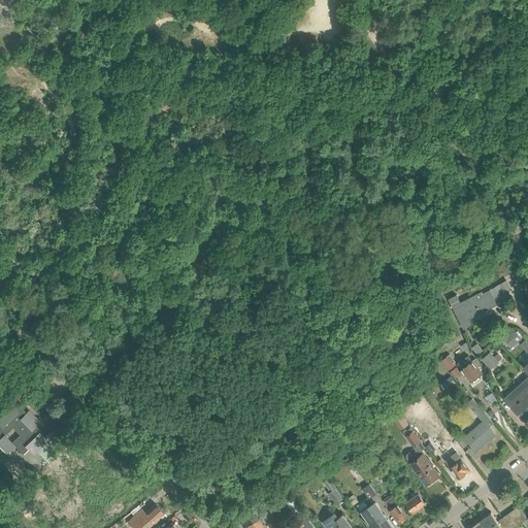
[(457,295),(449,299),(464,328),(471,325),(468,319),(498,303),(494,296),(512,287),(506,279),(484,292),(483,290),(460,301),(457,295)]
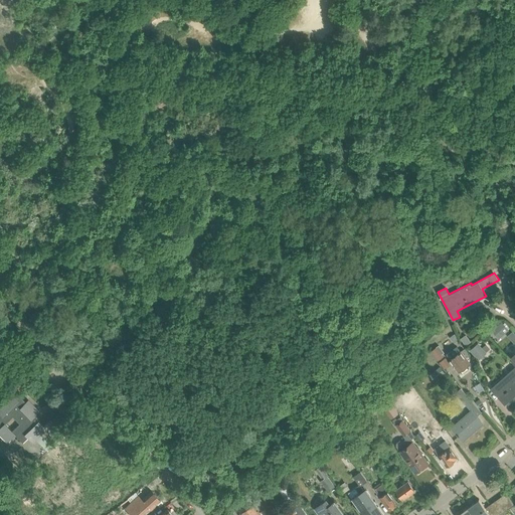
[(501,322),(492,330),(495,334),(500,330),(504,334),(509,330),(501,322)]
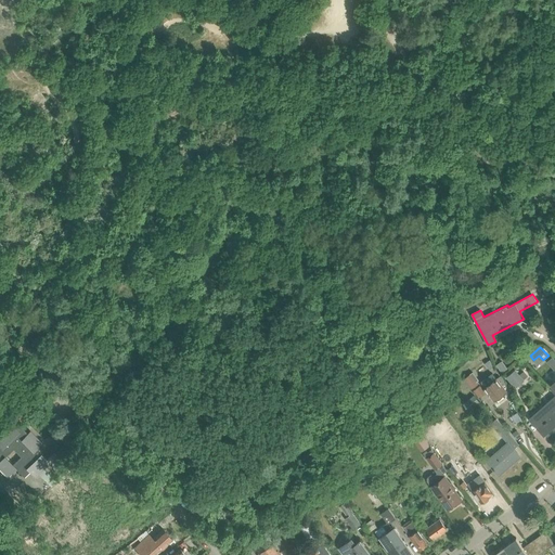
[(554,356),(554,357),(541,365),(551,382),(554,378),(554,356)]
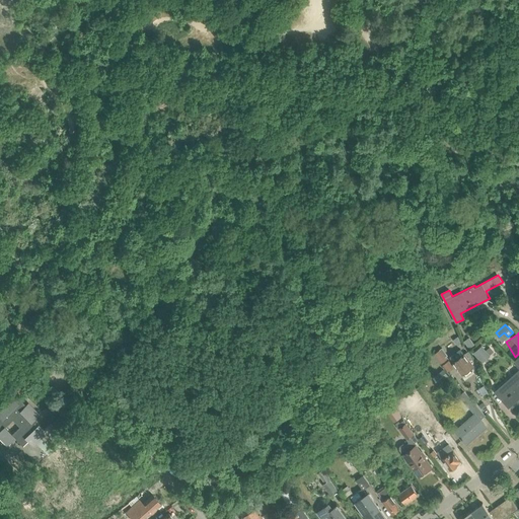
[(474,345),(469,338),(464,341),(469,349),(474,345)]
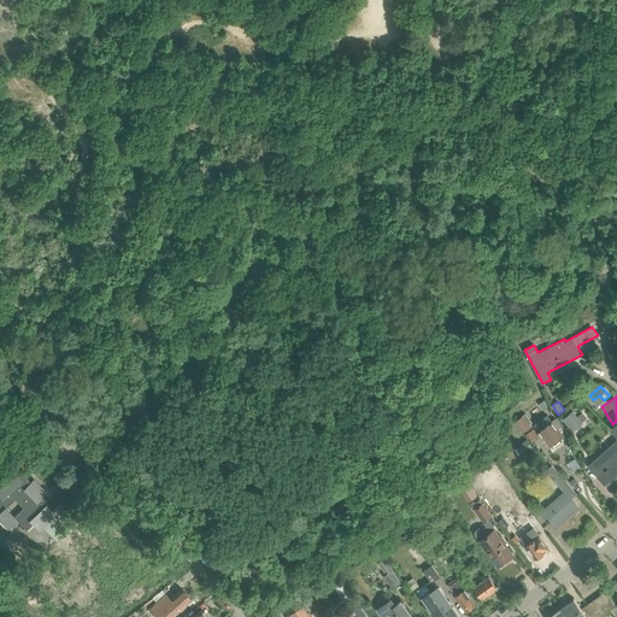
[(573,411),(563,419),(574,432),(579,427),(574,419),(577,417),(573,411)]
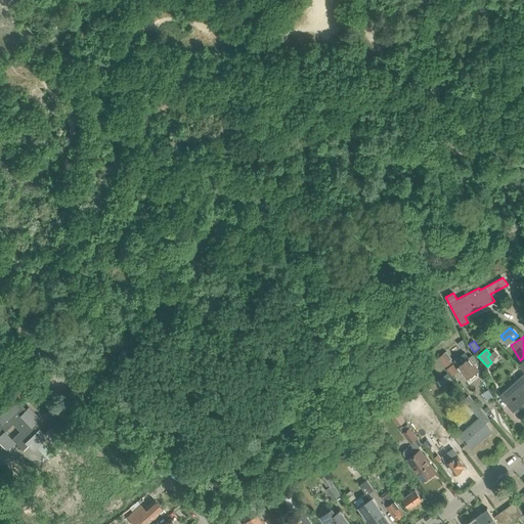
[(447,350),(439,357),(446,366),(451,362),(450,360),(452,358),(447,350)]
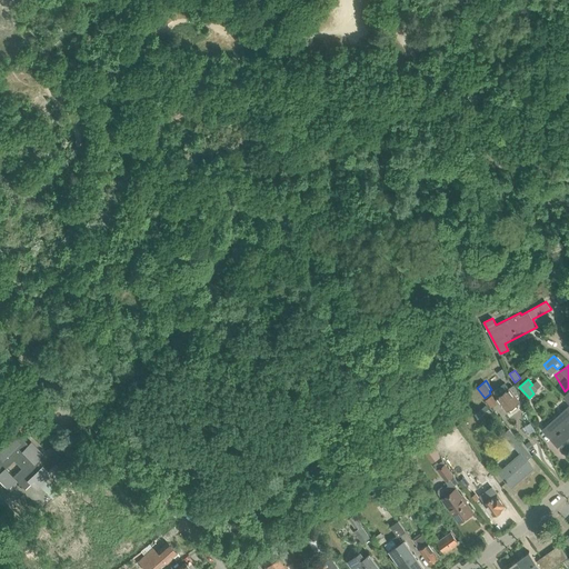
[(505,382),(492,391),(497,397),(507,410),(521,400),(518,396),(520,395),(515,383),(509,388),(505,382)]
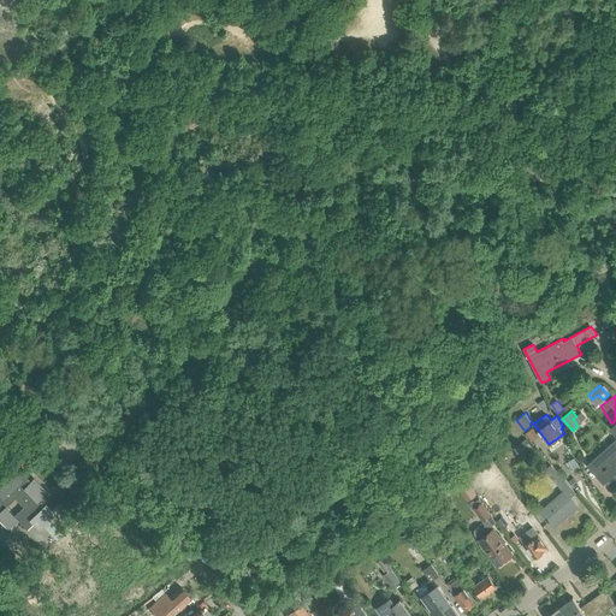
[(538,436),(532,427),(526,432),(531,440),(538,436)]
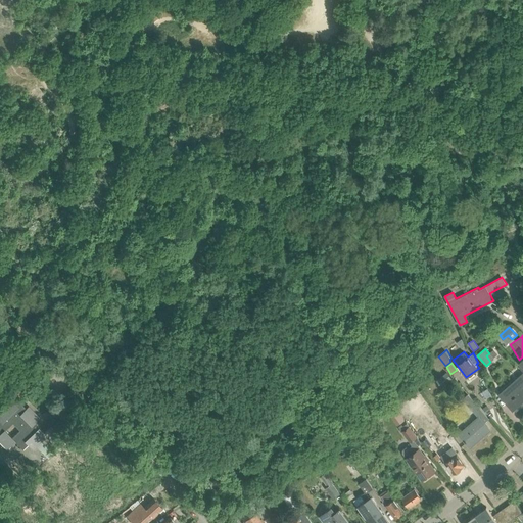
[(40,384),(49,375),(39,365),(30,374),(40,384)]
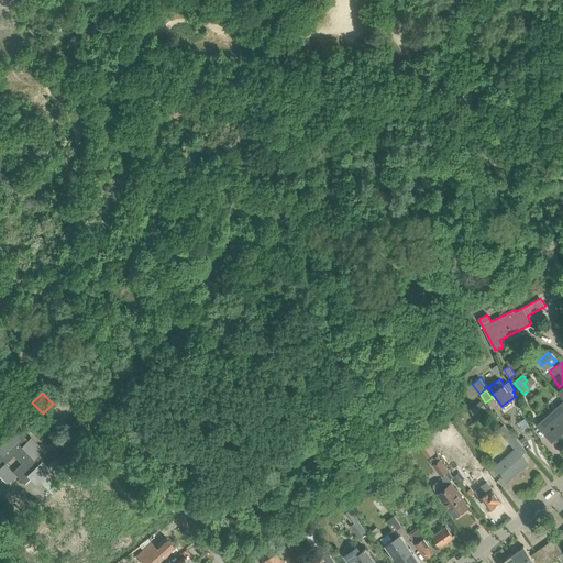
[(481,400),(470,410),(476,417),(486,408),(481,400)]
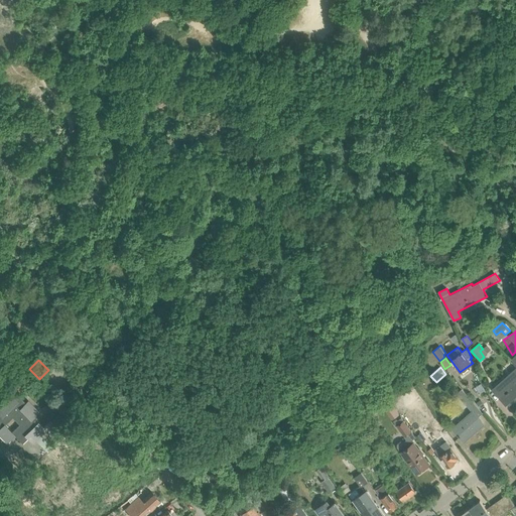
[(515,368),(493,389),(506,404),(515,395),(515,368)]
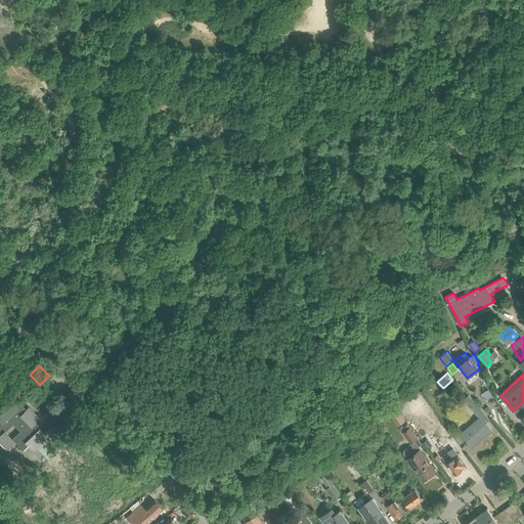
[(489,389),(483,392),(488,399),(493,395),(489,389)]
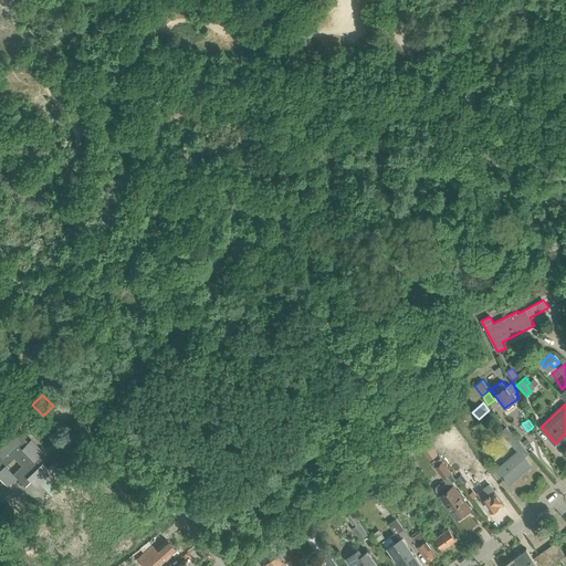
[(452,425),(435,438),(442,449),(452,441),(458,449),(465,443),(452,425)]
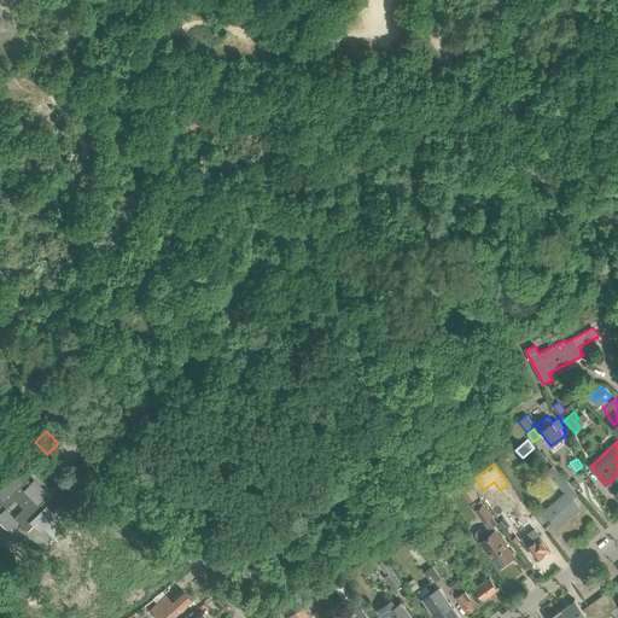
[(565,493),(542,513),(555,529),(579,508),(572,500),(578,495),(553,466),(546,471),(565,493)]
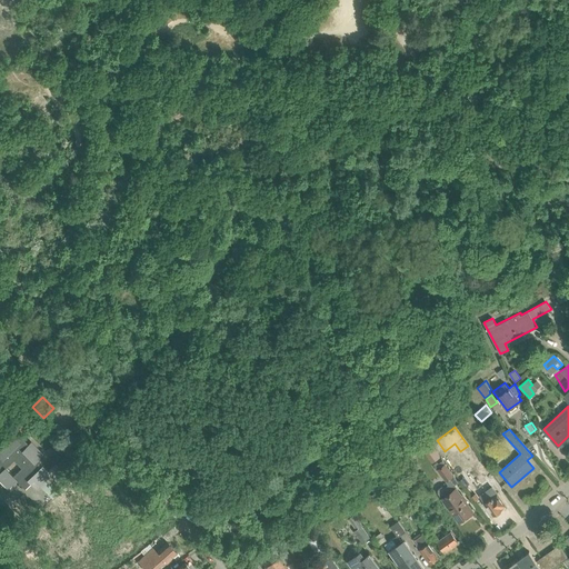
[(19,437),(17,439),(11,433),(0,443),(0,469),(1,470),(0,471),(0,480),(8,488),(16,480),(25,489),(30,483),(36,489),(50,475),(56,480),(65,471),(56,462),(47,471),(37,460),(42,455),(30,442),(28,445),(19,437)]
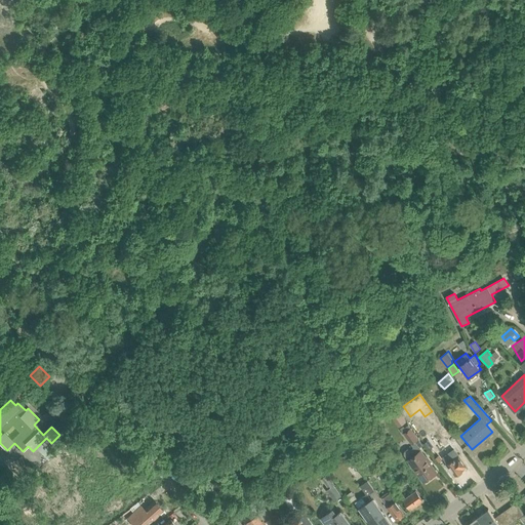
[(489,406),(485,409),(489,415),(493,412),(489,406)]
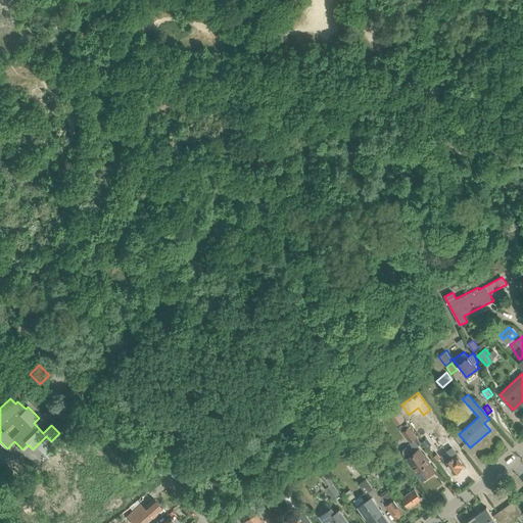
[(396,409),(390,413),(394,418),(396,417),(399,421),(403,418),(396,409)]
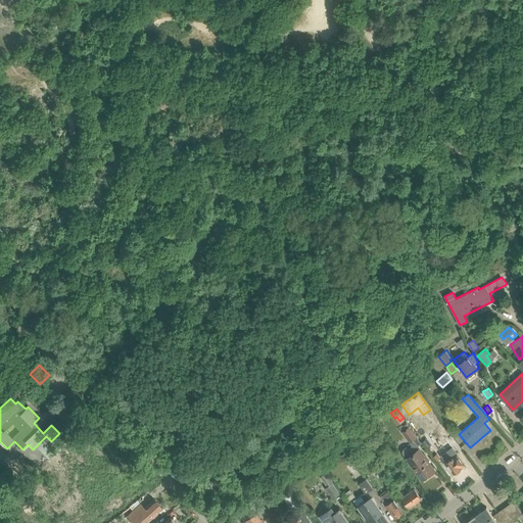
[(434,416),(428,421),(438,436),(445,431),(434,416)]
